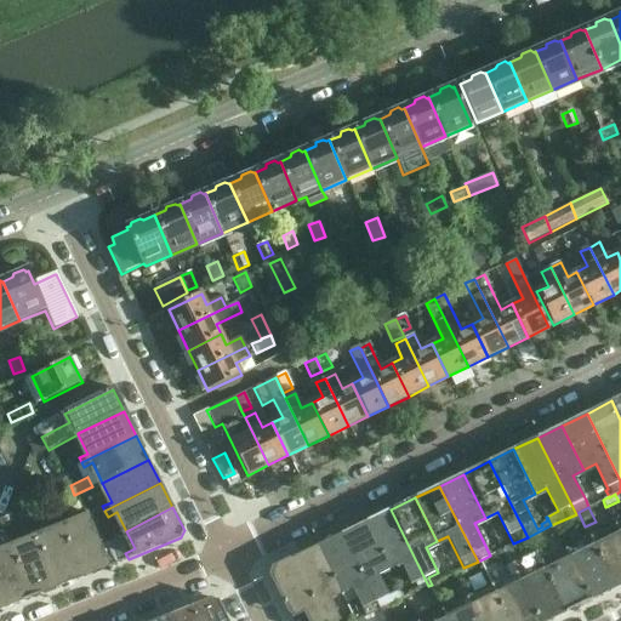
[(391,510),(389,511),(366,522),(388,565),(399,560),(414,593),(428,586),(391,510)]
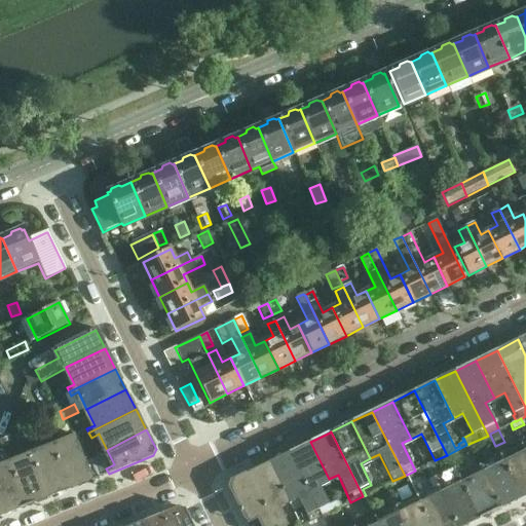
[(91,480),(75,440),(72,433),(67,435),(70,442),(53,449),(70,489),(91,480)]
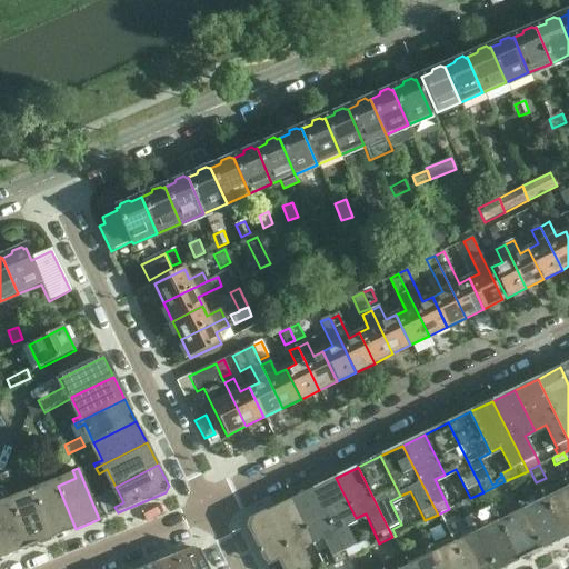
[(336,478),(313,489),(348,560),(349,559),(359,553),(356,547),(345,523),(356,518),(336,478)]
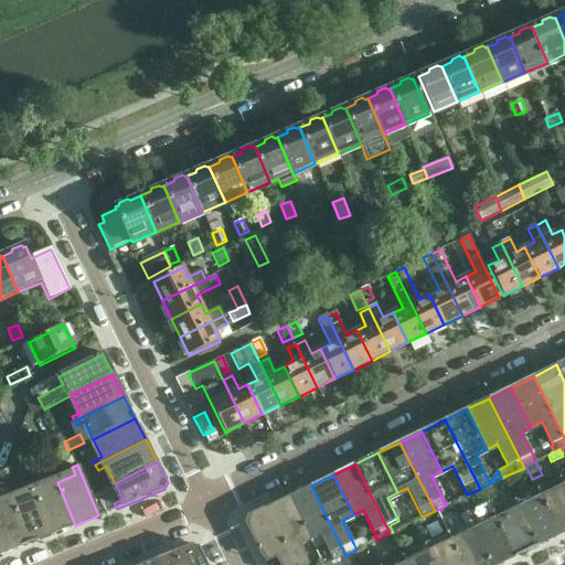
[(561,535),(564,533),(564,490),(558,477),(554,479),(557,488),(541,496),(561,535)]
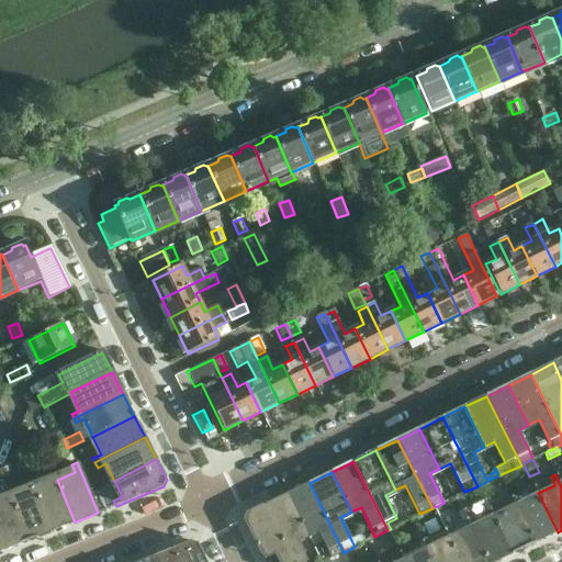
[(52,531),(75,523),(57,480),(38,487),(35,479),(31,481),(52,531)]
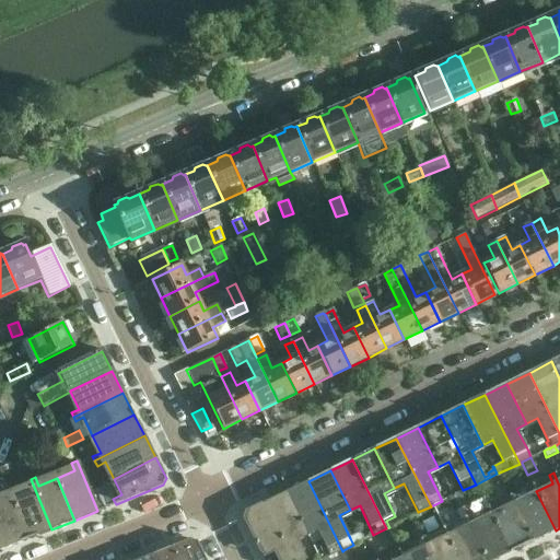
[(28,539),(51,529),(31,479),(26,480),(30,489),(11,497),(28,539)]
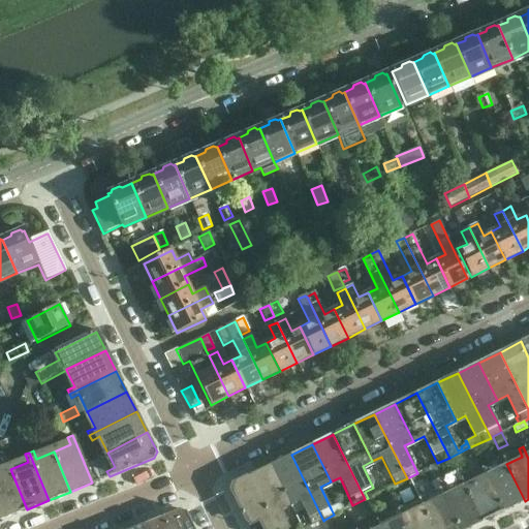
[(291,455),(270,465),(288,502),(298,497),(312,526),(316,524),(323,521),(291,455)]
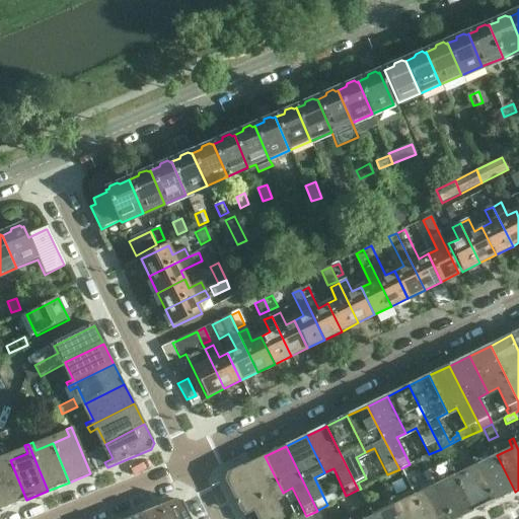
[(494,502),(515,492),(497,455),(480,463),(476,456),(472,458),(494,502)]
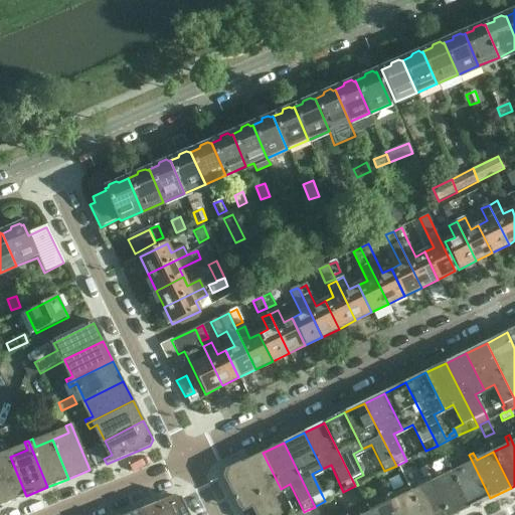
[(242,463),(268,514),(282,514),(272,493),(281,489),(263,453),(242,463)]
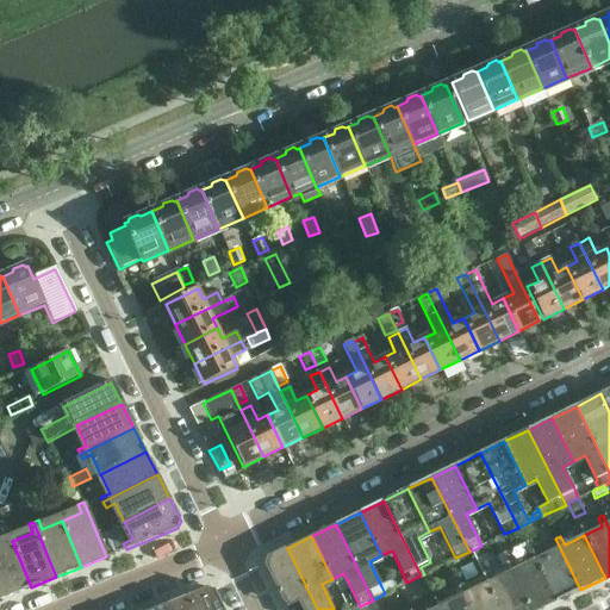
[(556,602),(566,597),(580,590),(555,539),(551,541),(555,549),(547,553),(542,545),(531,549),(528,543),(527,543),(556,602)]
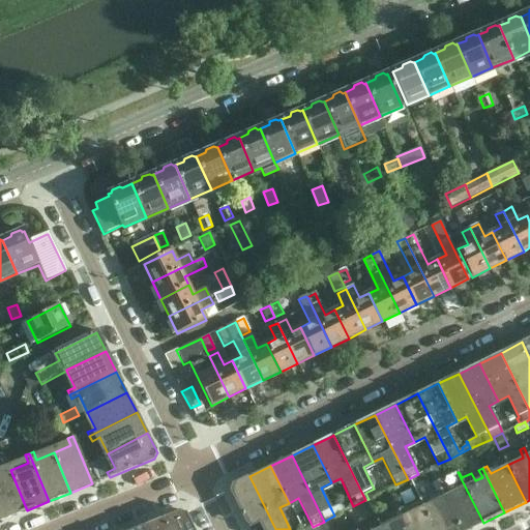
[(436,482),(429,469),(422,472),(430,486),(436,482)]
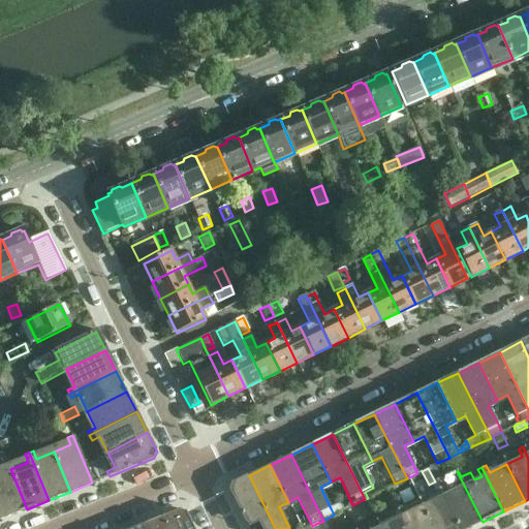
[(0,505),(5,518),(27,509),(10,469),(0,473),(0,505)]
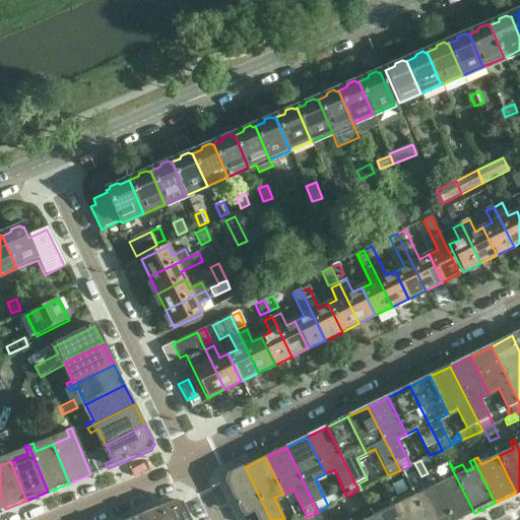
[(452,519),(460,519),(474,513),(449,463),(429,473),(433,479),(452,519)]
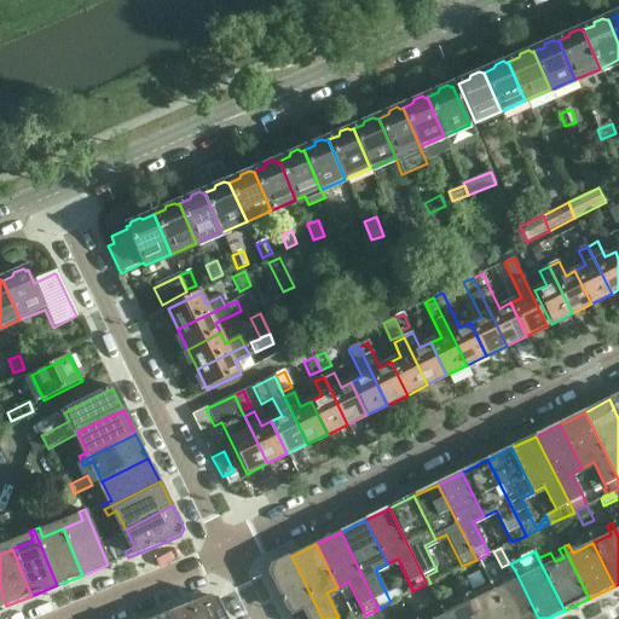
[(288,612),(300,606),(306,618),(322,618),(291,556),(272,566),(270,573),(288,612)]
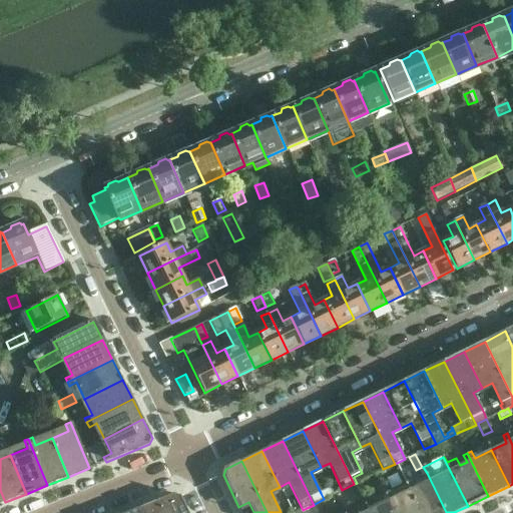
[(420,512),(446,512),(427,473),(422,475),(426,482),(409,491),(420,512)]
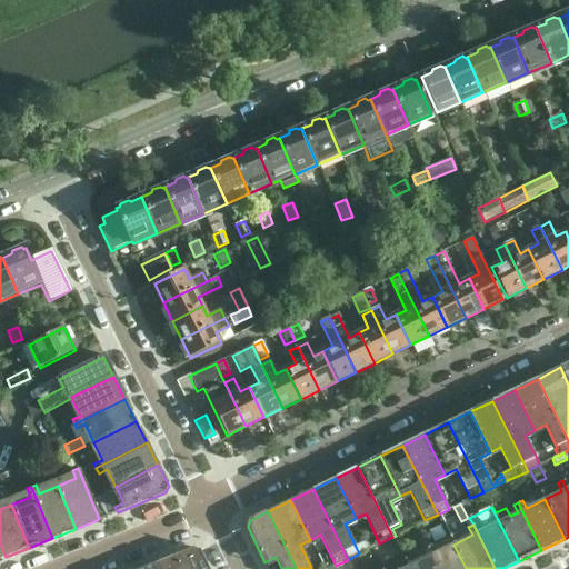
[(438,568),(466,568),(453,545),(436,553),(431,545),(427,547),(438,568)]
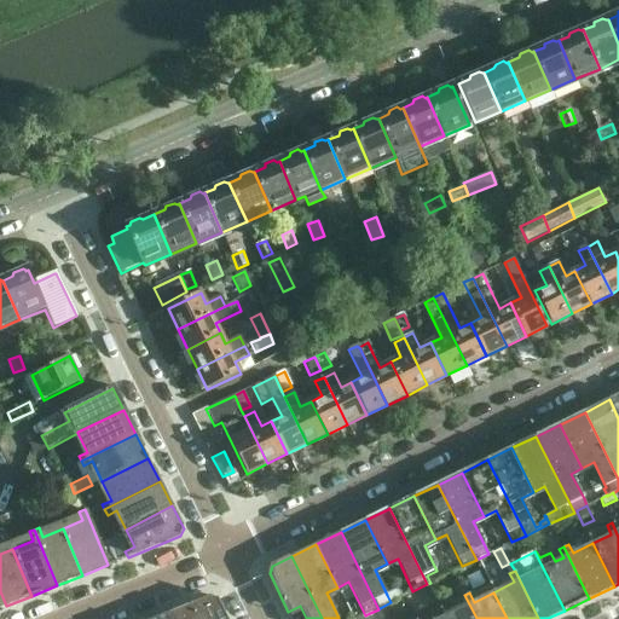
[(445,618),(476,618),(464,595),(460,597),(464,606),(444,617),(445,618)]
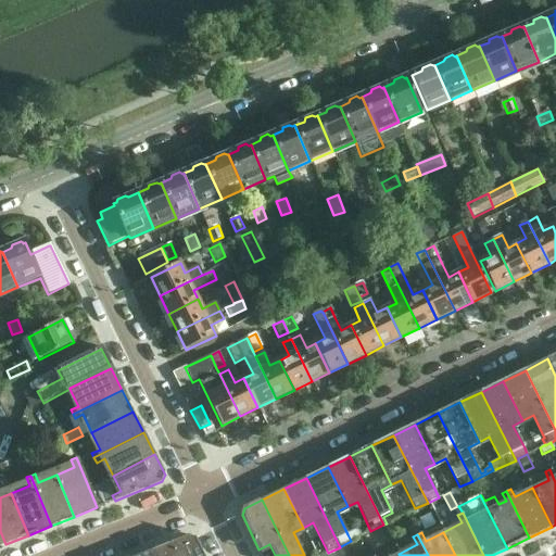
[(188,535),(172,543),(177,555),(204,555),(196,539),(188,535)]
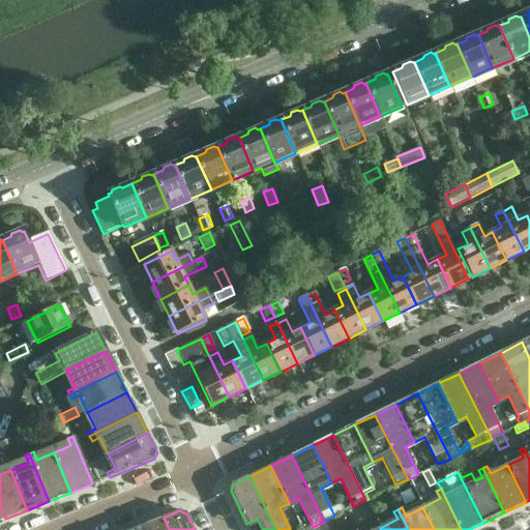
[(339,524),(334,516),(325,521),(329,529),(339,524)]
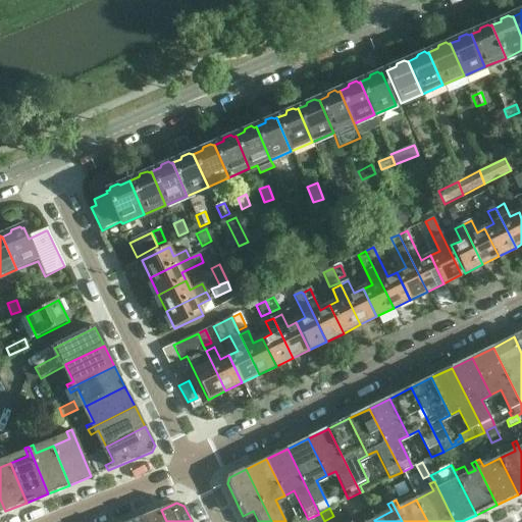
[(375,521),(374,520),(368,509),(349,519),(350,521),(375,521)]
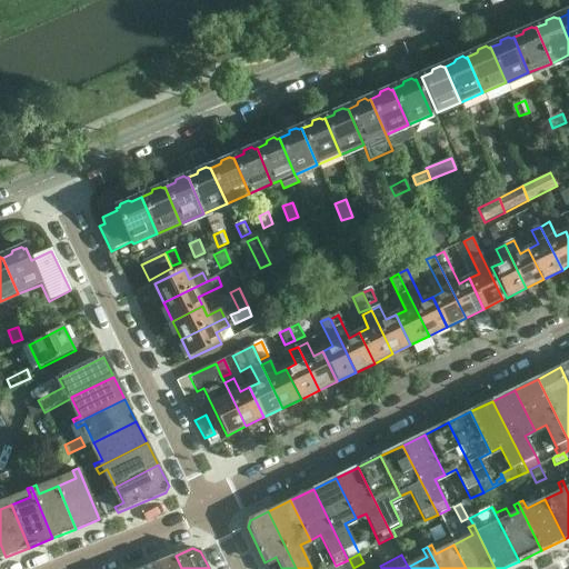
[(181,568),(176,556),(152,565),(153,568),(181,568)]
